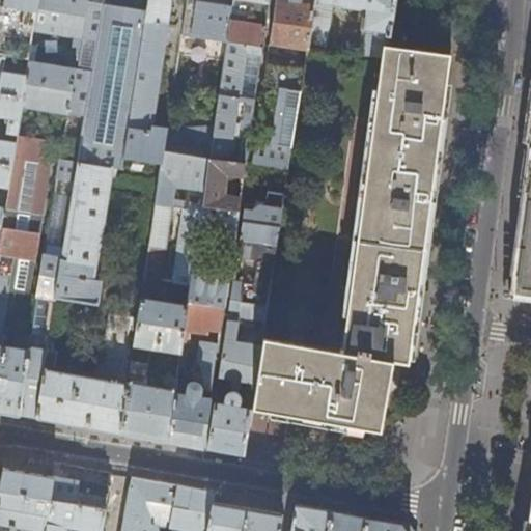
[(35,30),(39,0),(0,0),(0,53),(5,54),(31,58),(33,39),(35,30)]
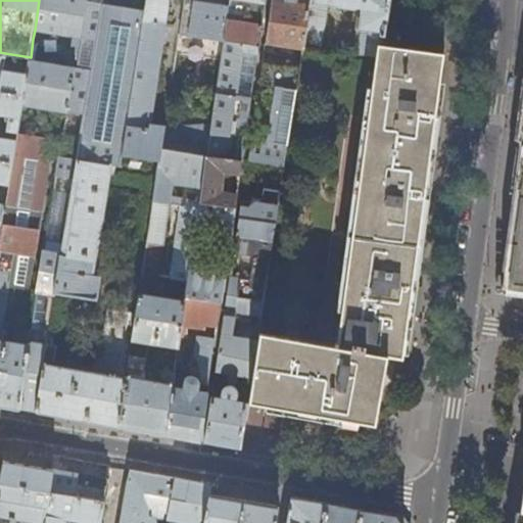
[(81,35),(86,0),(39,0),(35,30),(81,35)]
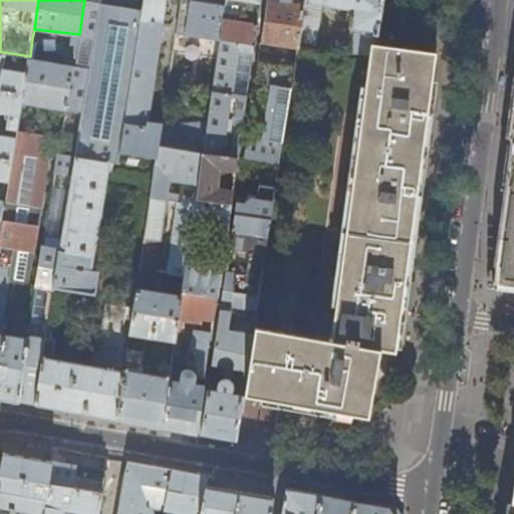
[(101,0),(84,0),(79,34),(76,49),(67,107),(66,110),(84,113),(101,6),(101,0)]
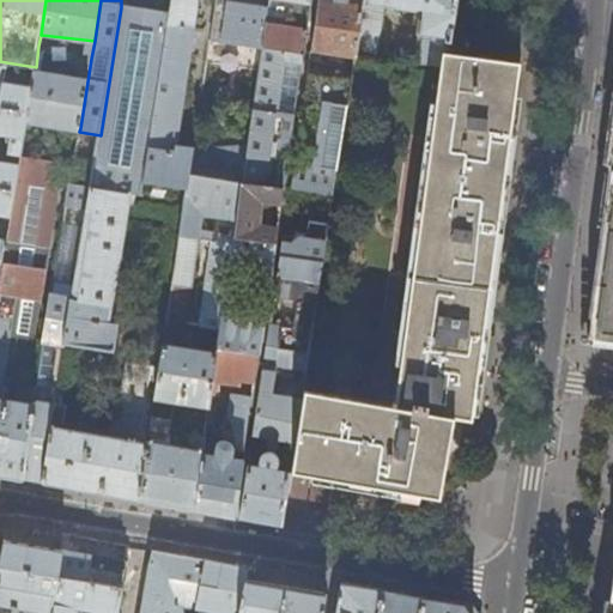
[(177,145),(199,0),(170,0),(169,16),(145,180),(187,188),(189,175),(192,153),(193,147),(177,145)]
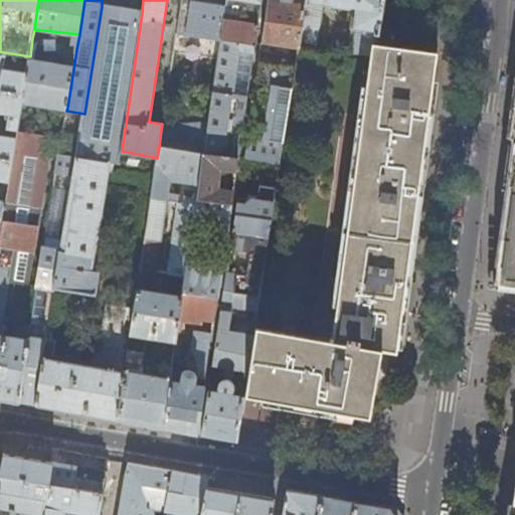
[(220,40),(225,0),(186,0),(182,27),(215,31),(214,43),(219,44),(220,40)]
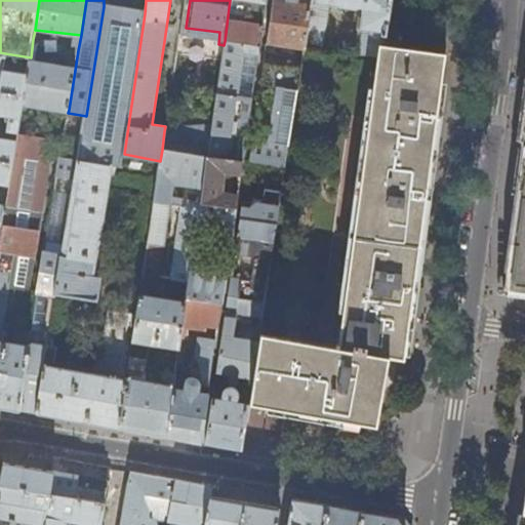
[(259,46),(266,0),(230,0),(225,41),(259,46)]
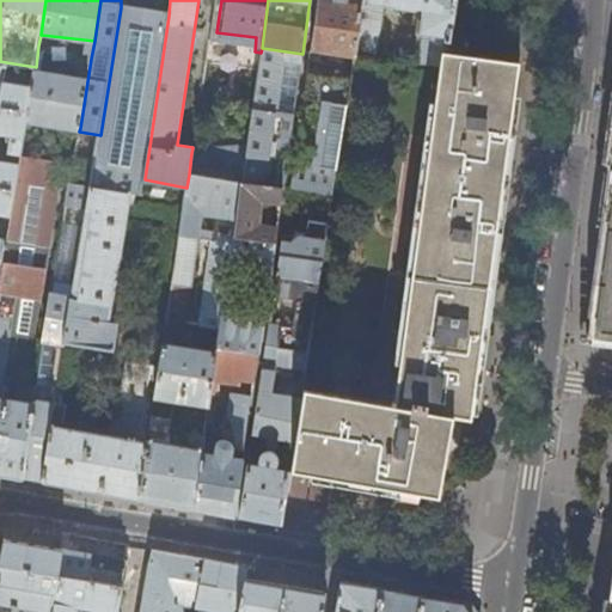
[(354,49),(361,5),(347,2),(347,0),(317,0),(310,51),(347,57),(346,65),(352,65),(354,49)]
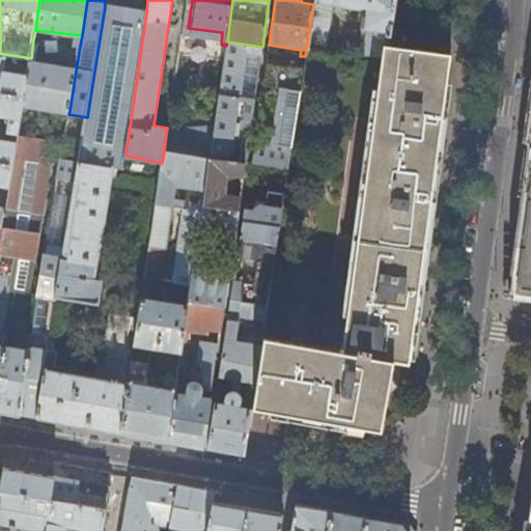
[(387,46),(393,0),(313,0),(313,4),(307,43),(327,46),(332,4),(361,8),(359,28),(362,28),(358,51),(381,54),(382,46),(387,46)]
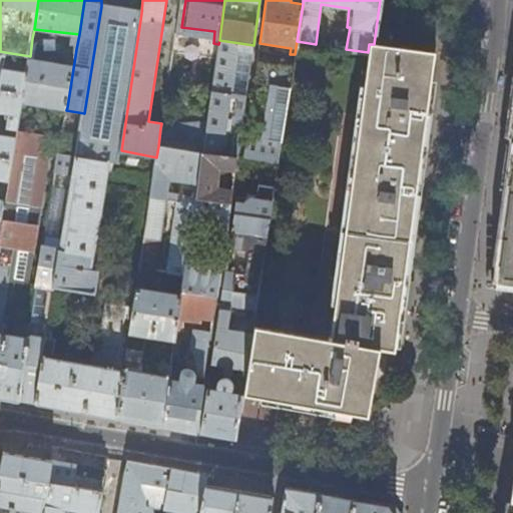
[(121,150),(141,13),(101,6),(84,113),(77,155),(116,162),(119,162),(121,150)]
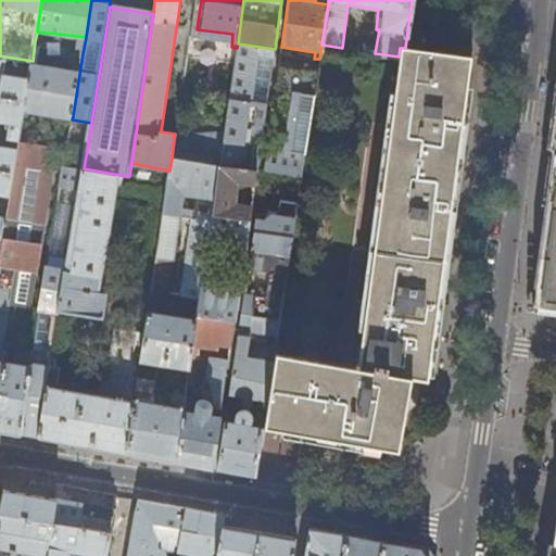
[(73,116),(83,53),(70,51),(67,60),(73,70),(37,63),(40,42),(35,41),(33,61),(29,78),(25,110),(73,116)]
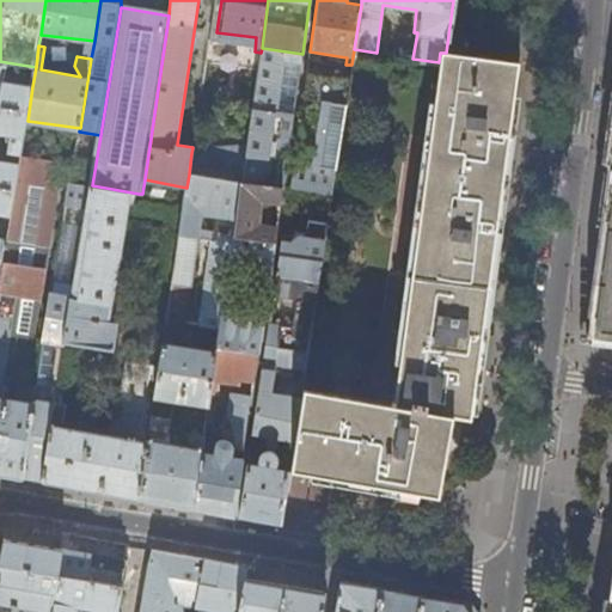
[(282,188),(303,54),(262,48),(261,53),(244,161),(243,173),(242,182),(282,188)]
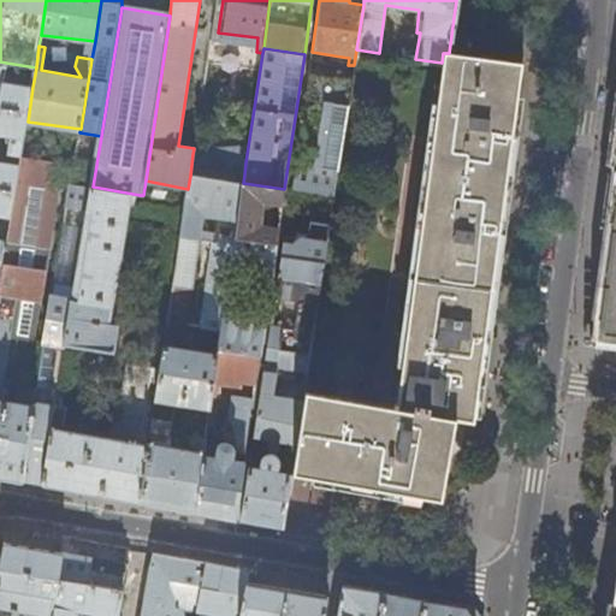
[(498,234),(521,63),(449,53),(443,53),(442,63),(392,407),(303,391),(303,394),(292,466),(290,475),(365,487),(439,499),(454,416),(472,419),(487,307),(498,234)]
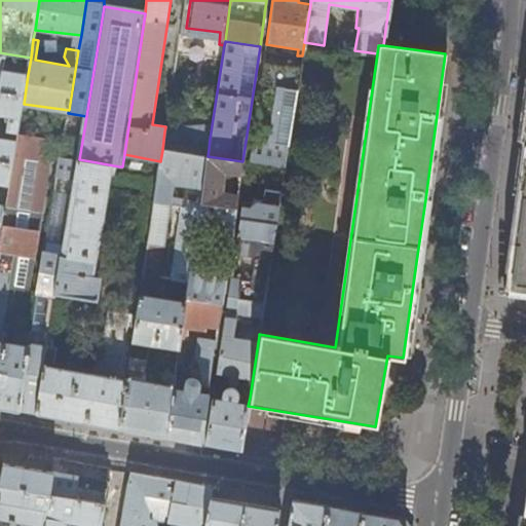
[(297,90),(300,69),(263,63),(260,84),(297,90)]
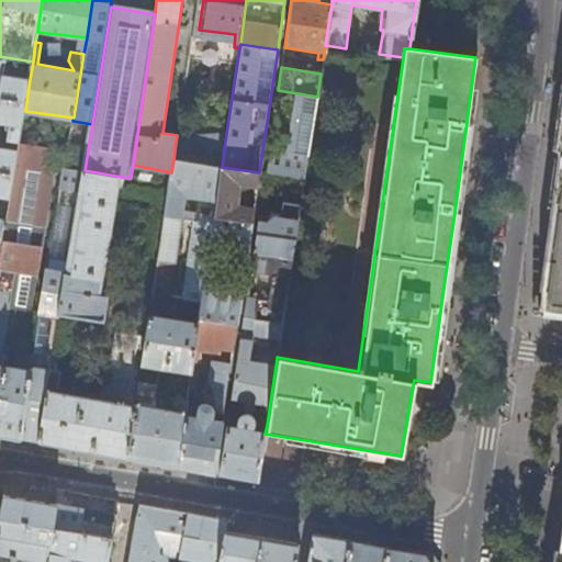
[(25,111),(30,79),(3,74),(2,74),(0,90),(0,120),(11,123),(9,138),(14,139),(12,148),(0,146),(0,237),(3,238),(7,220),(0,217),(0,195),(12,198),(19,149),(20,143),(25,111)]
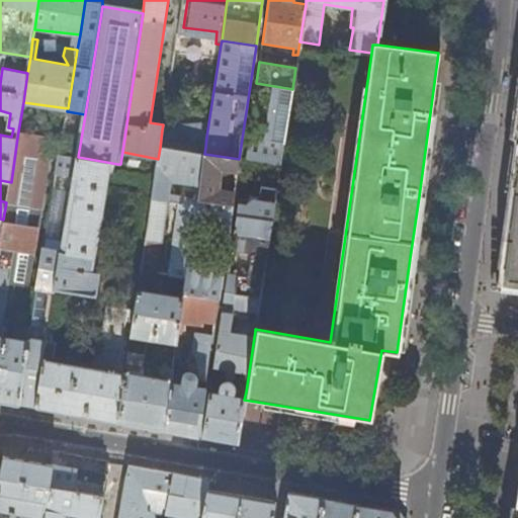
[(280,165),(292,89),(256,83),(254,98),(253,103),(270,105),(265,142),(248,139),(245,159),(280,165)]
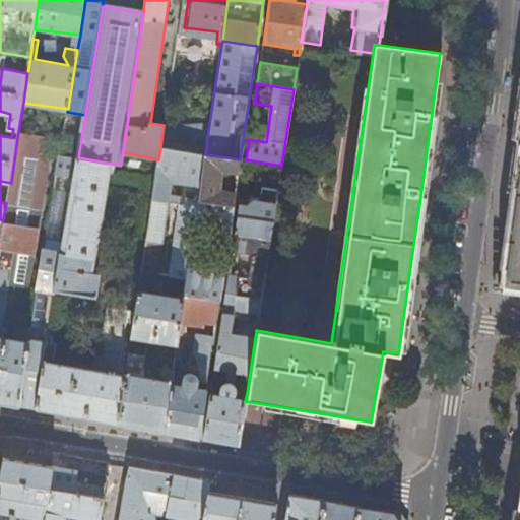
[(519,102),(496,280),(519,283),(519,102)]
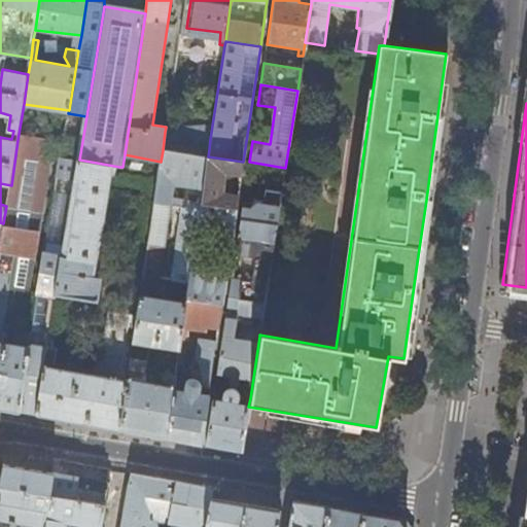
[(190,154),(192,136),(165,132),(163,150),(190,154)]
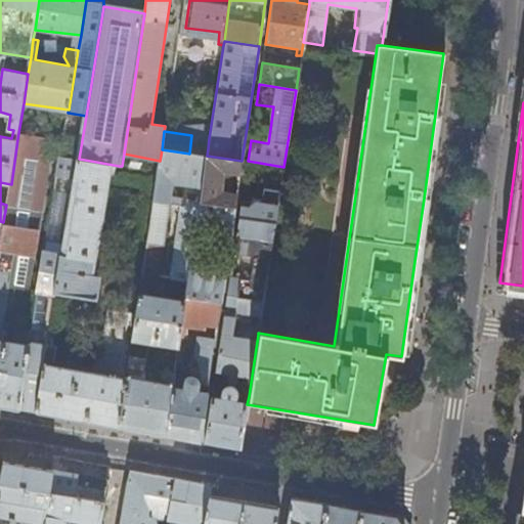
[(29,289),(52,138),(18,133),(17,139),(11,184),(7,205),(6,205),(3,222),(0,234),(0,236),(0,325),(3,326),(10,287),(29,289)]
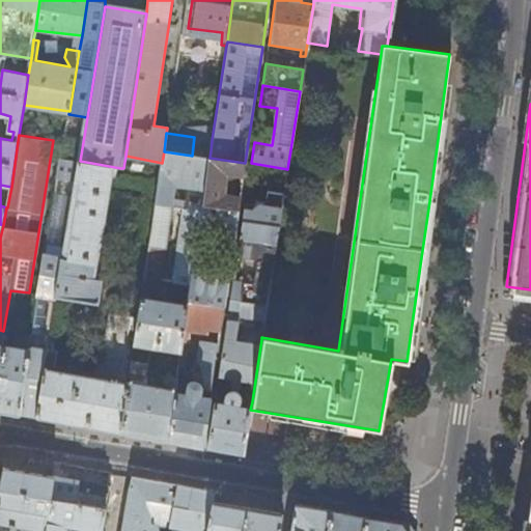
[(211,150),(212,140),(204,139),(203,149),(211,150)]
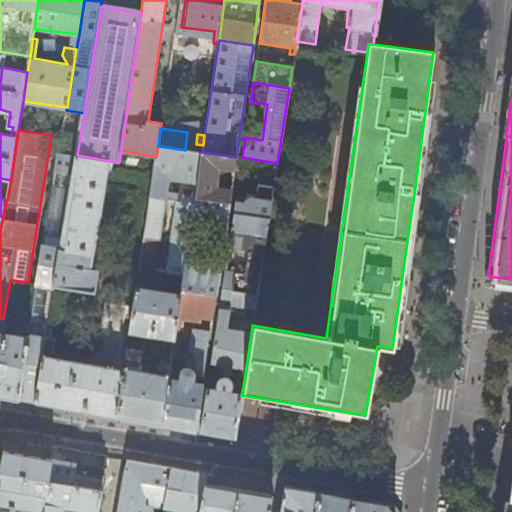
[(158,270),(171,190),(182,192),(170,272),(183,274),(184,268),(191,220),(195,198),(202,152),(185,150),(158,146),(156,157),(139,267),(158,270)]
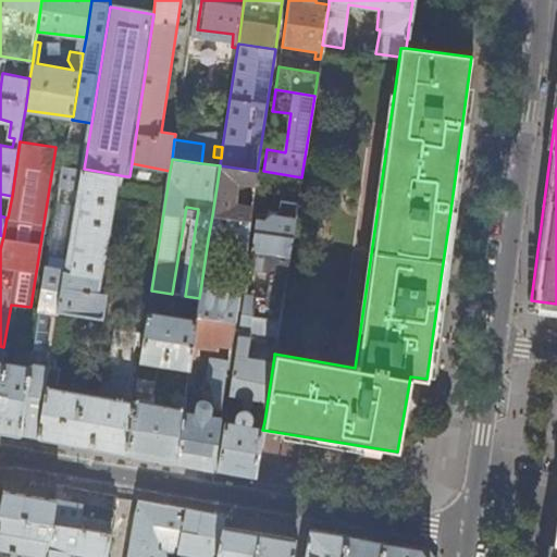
[(53,354),(60,312),(60,311),(84,169),(64,165),(37,338),(35,350),(53,354)]
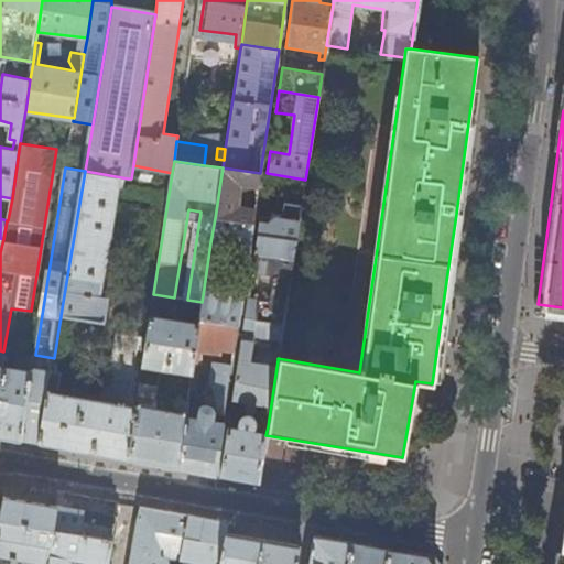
[(255,210),(236,208),(239,185),(249,186),(249,192),(257,193),(260,173),(223,167),(215,218),(252,224),(255,210)]
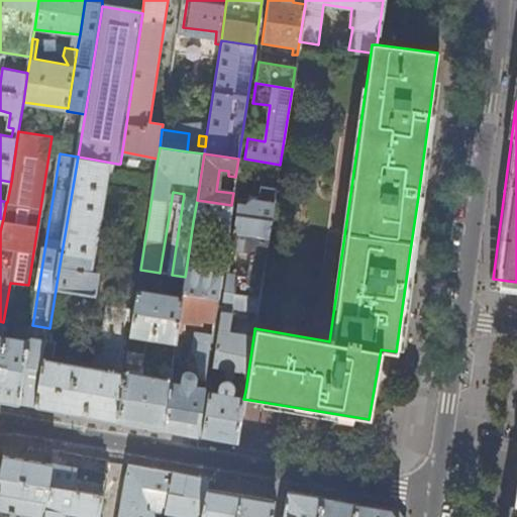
[(94,273),(111,173),(116,174),(117,164),(78,157),(56,289),(97,297),(101,274),(94,273)]
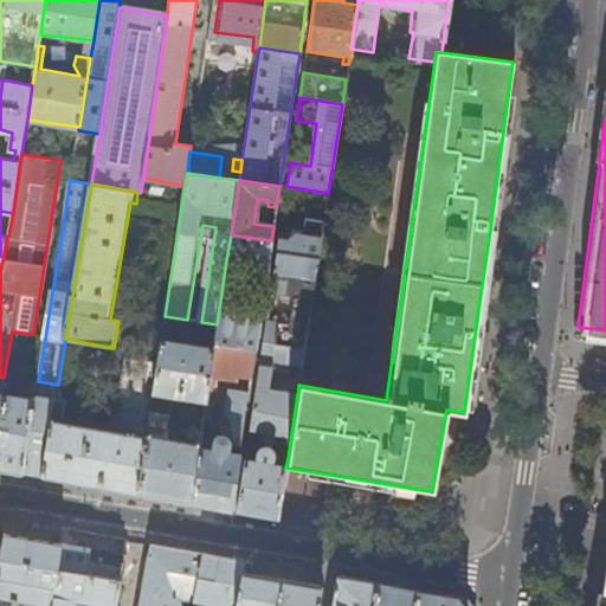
[(268,268),(271,240),(231,234),(226,260),(268,268)]
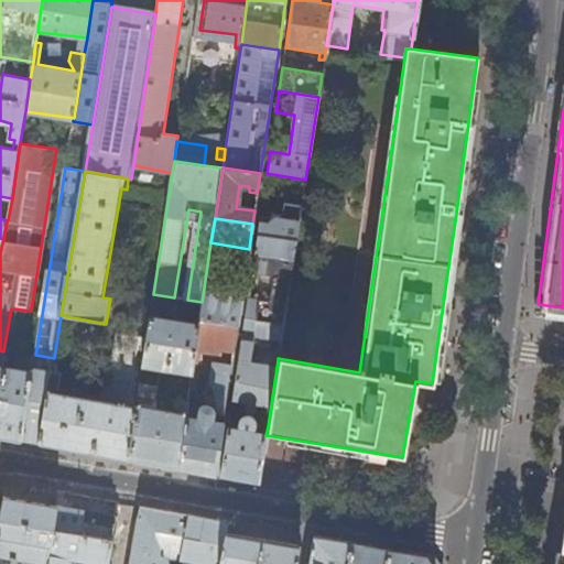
[(296,242),(300,221),(275,218),(269,221),(269,225),(259,224),(257,237),(296,242)]
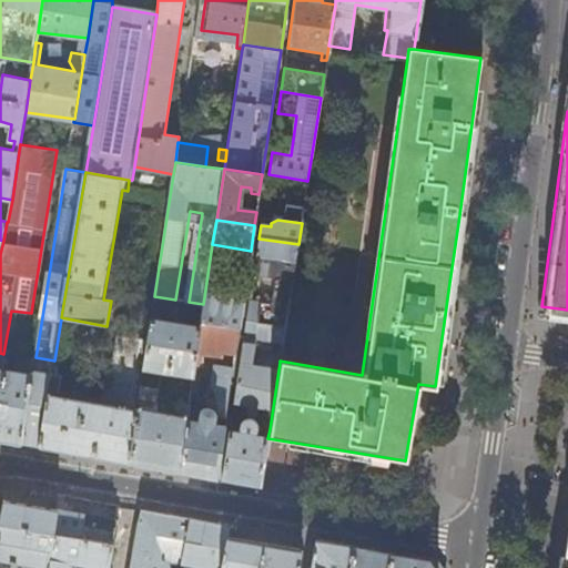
[(288,306),(298,244),(259,239),(255,262),(280,265),(274,296),(263,295),(263,293),(251,291),(250,300),(288,306)]
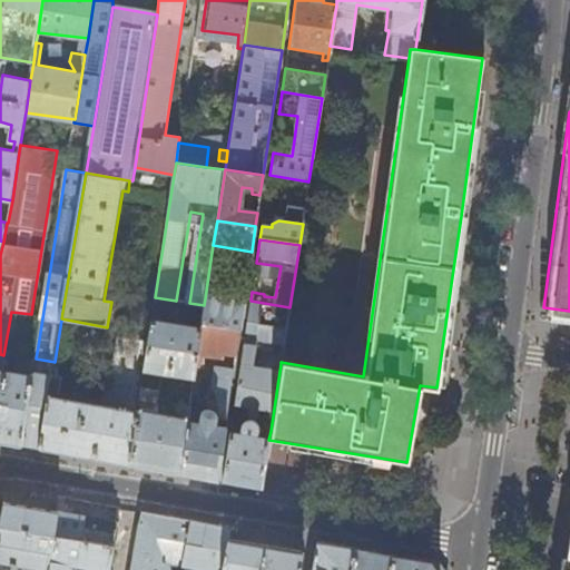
[(235,359),(244,304),(205,298),(204,305),(200,327),(193,379),(192,386),(202,387),(205,360),(206,353),(222,356),(235,359)]
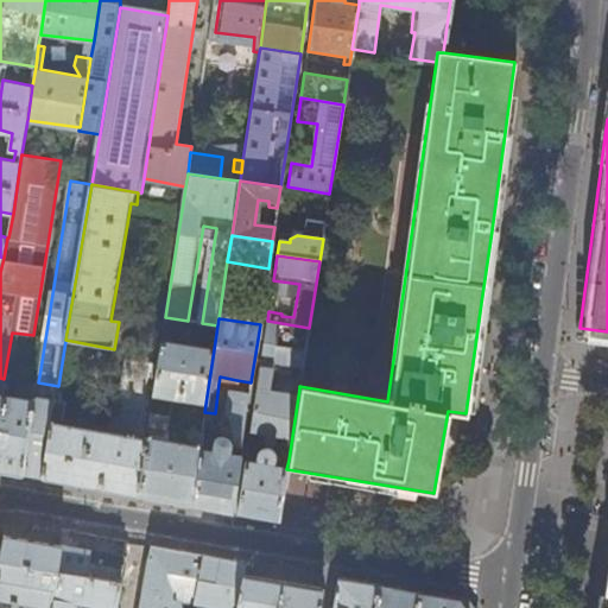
[(303,367),(309,328),(267,321),(261,360),(274,362),(303,367)]
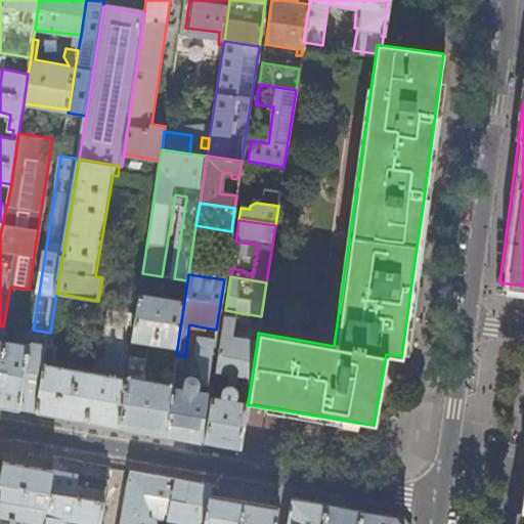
[(177,348),(184,301),(139,294),(136,311),(132,340),(177,348)]
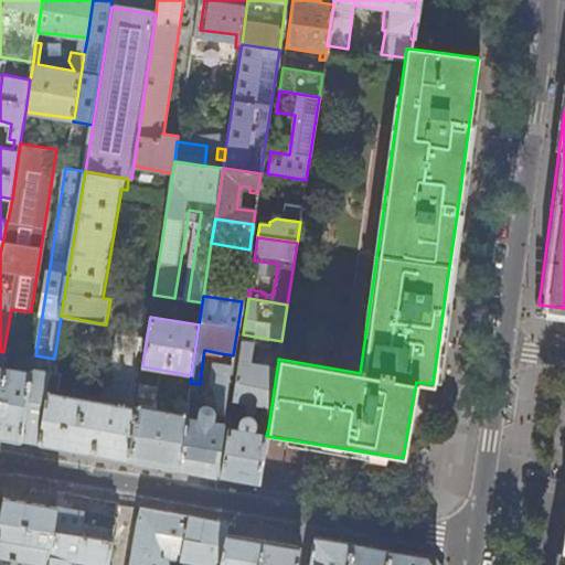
[(128,461),(140,384),(142,366),(147,336),(118,331),(112,371),(106,370),(100,401),(59,394),(62,373),(51,371),(51,374),(39,445),(83,452),(128,461)]
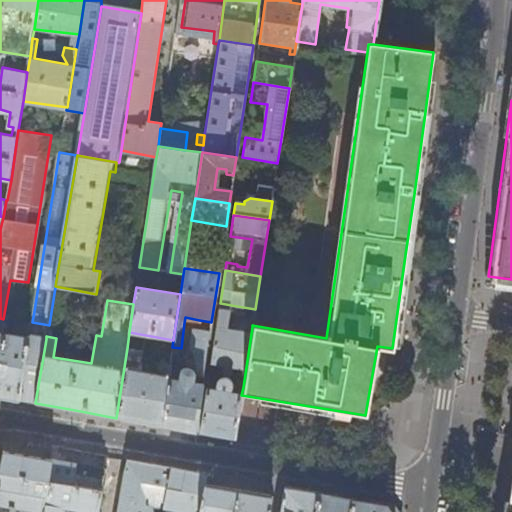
[(243,387),(252,327),(240,325),(238,334),(227,332),(231,305),(220,303),(211,365),(237,369),(236,380),(237,380),(236,386),(243,387)]
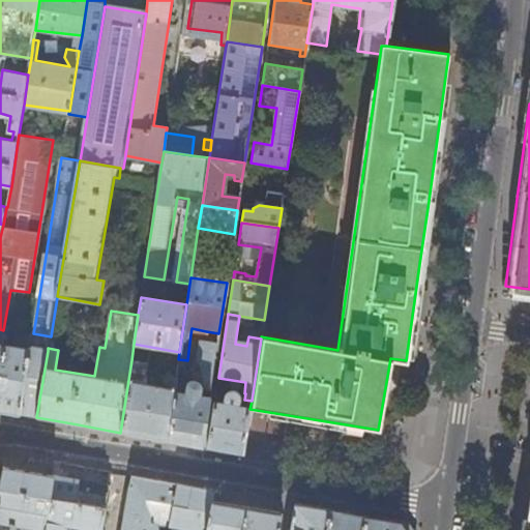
[(33,333),(35,322),(23,320),(21,333),(32,335),(33,333)]
